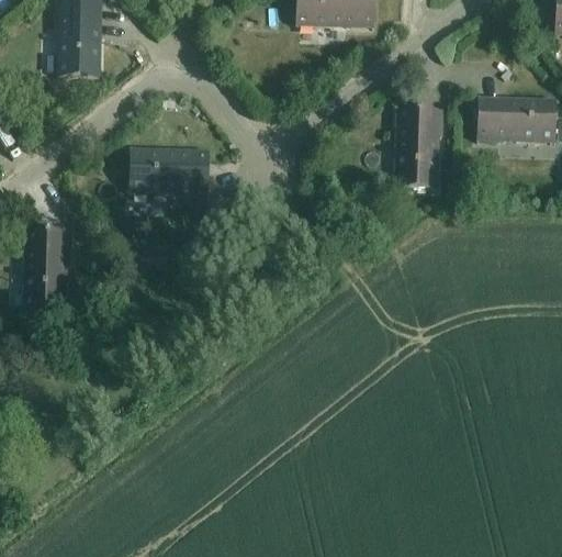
[(58,0),(56,78),(79,78),(79,82),(88,82),(88,78),(100,78),(102,0),(58,0)]
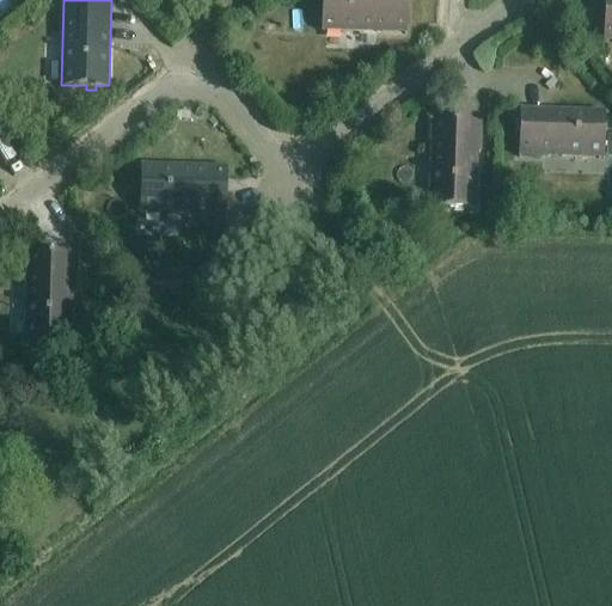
[(322,0),(322,28),(407,30),(407,0),(322,0)]
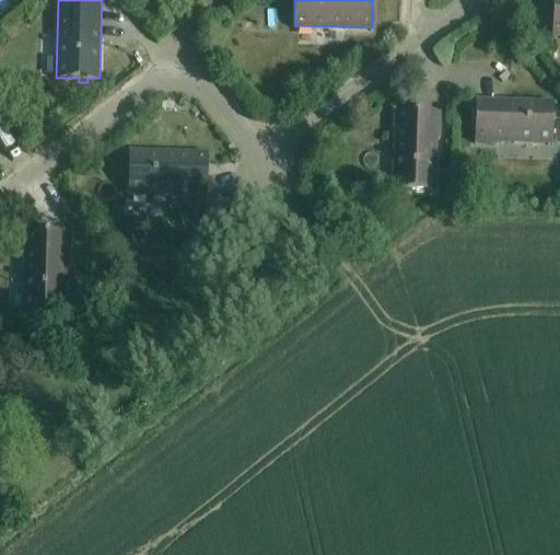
[(476,96),(476,140),(552,142),(553,99),(476,96)]
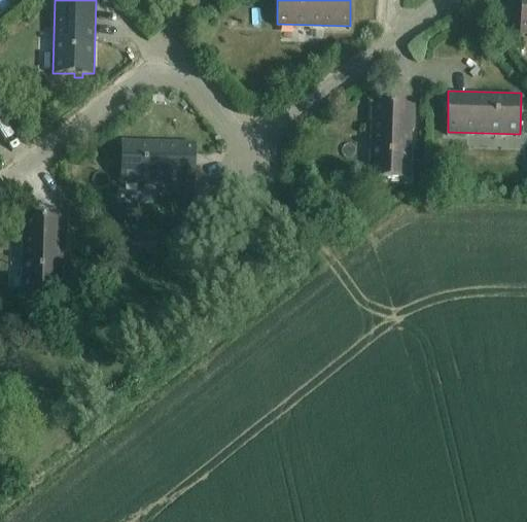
[(371,103),(370,177),(391,177),(391,180),(399,180),(399,178),(411,178),(412,130),(415,127),(416,103),(371,103)]
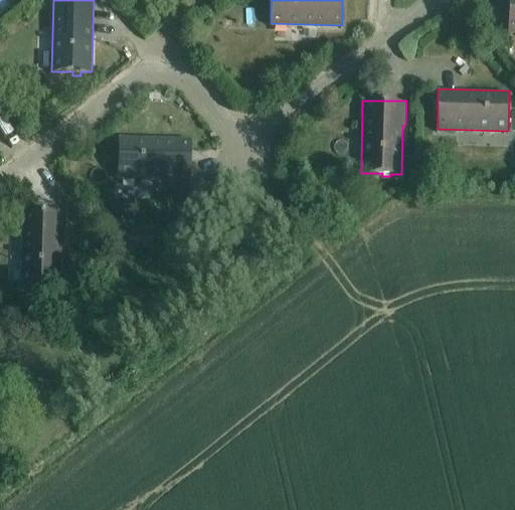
[(120,136),(119,177),(190,180),(191,138),(120,136)]
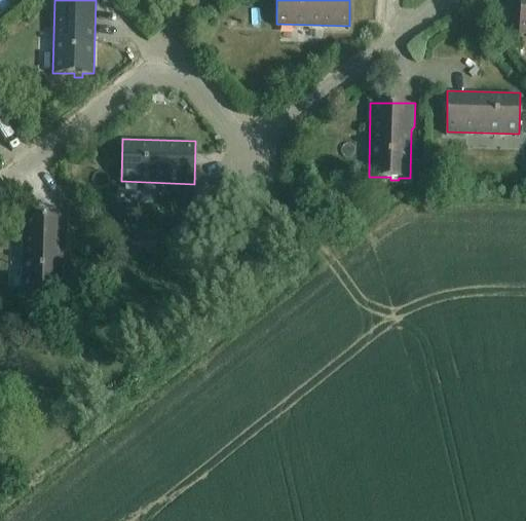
[(23,217),(21,290),(43,291),(43,294),(50,295),(50,292),(62,292),(63,244),(65,242),(66,217),(41,216),(41,218),(23,217)]
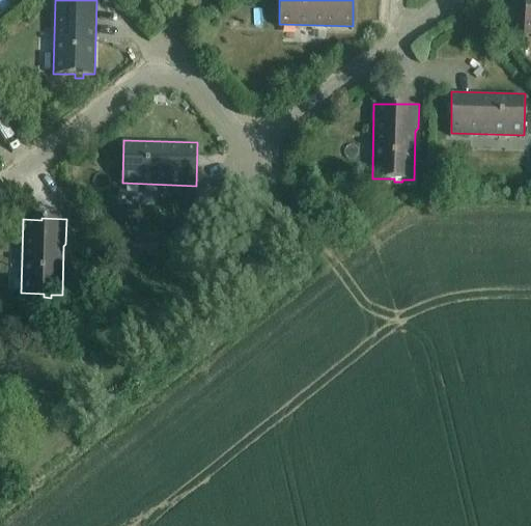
[(340,221),(329,231),(337,241),(348,231),(340,221)]
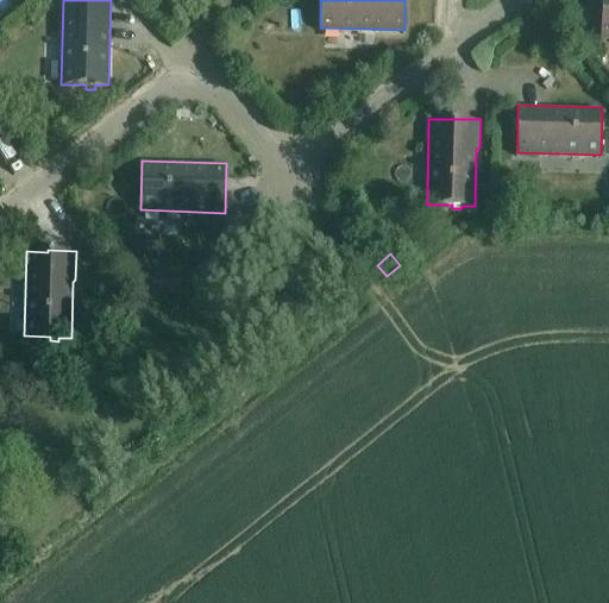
[(170,264),(154,264),(154,283),(171,283),(170,264)]
